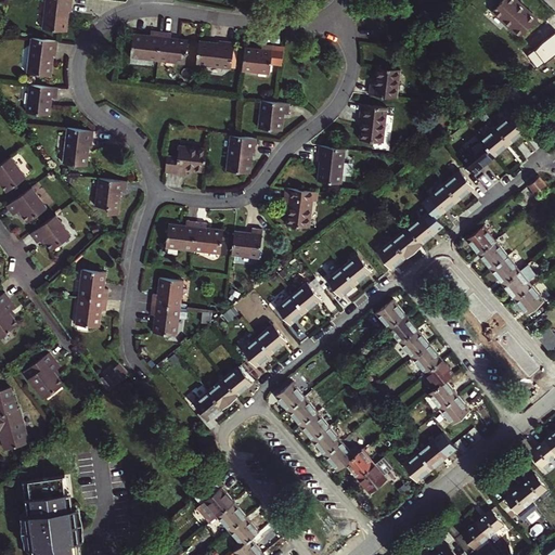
[(72,0),(47,0),(43,29),(63,31),(65,13),(71,13),(72,0)]
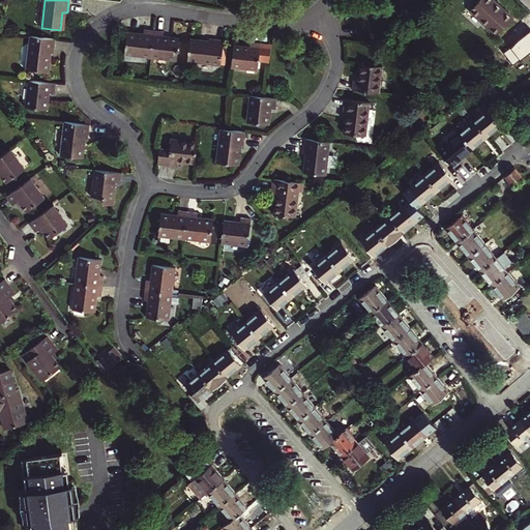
[(472,11),(497,35),(513,18),(494,0),(475,0),(479,3),(472,11)]
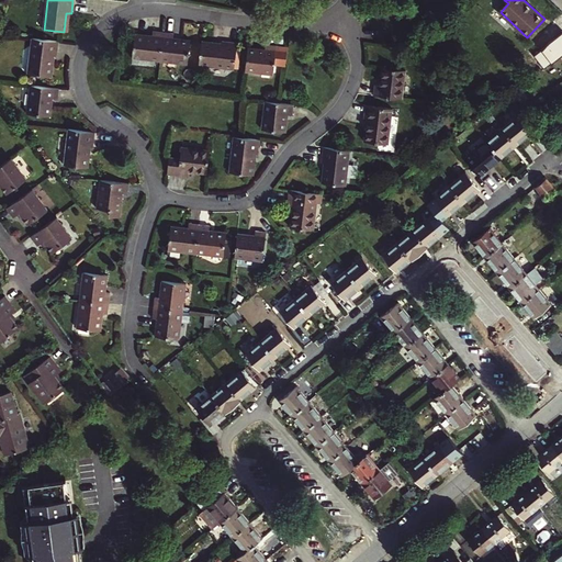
[(561,21),(550,31),(561,45),(561,21)]
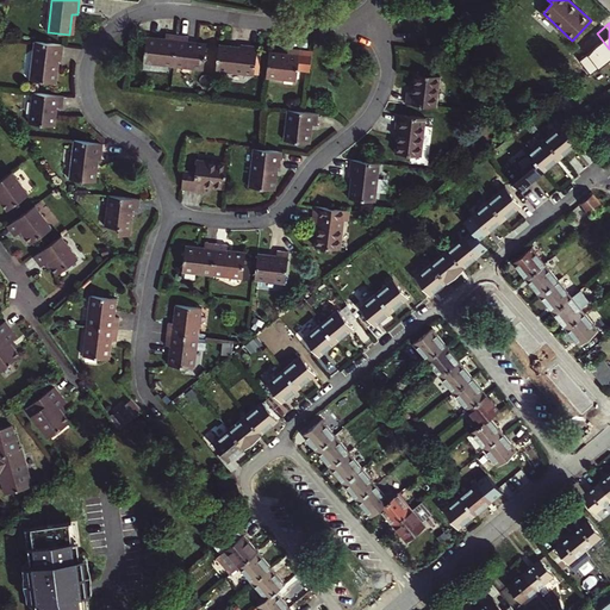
[(165,41),(147,38),(143,61),(174,66),(179,35),(166,32),(165,41)]
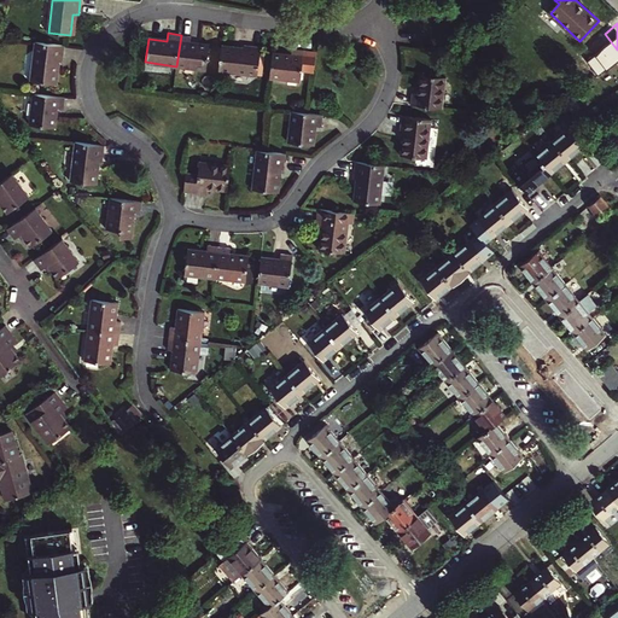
[(181,35),(176,66),(208,70),(210,46),(192,44),(193,36),(181,35)]
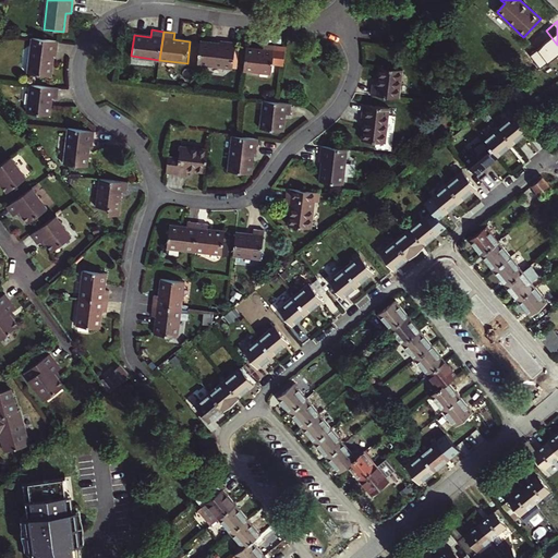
[(57,43),(32,39),(27,74),(48,77),(51,58),(56,58),(57,43)]
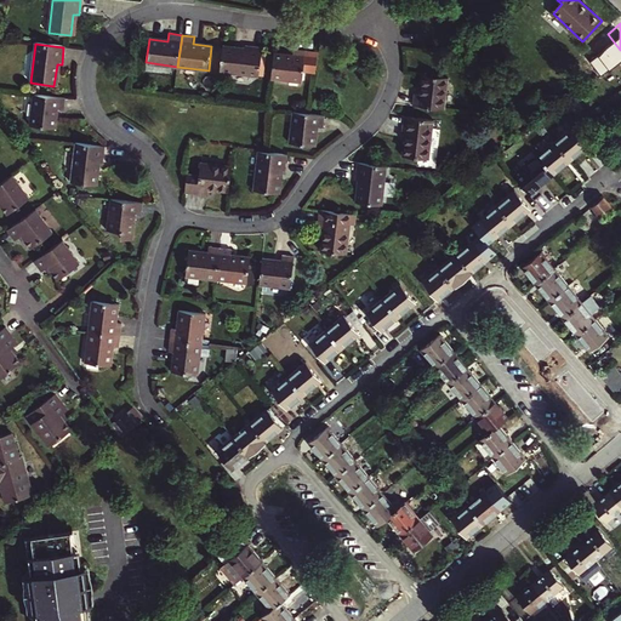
[(245,52),(223,50),(221,73),(260,79),(263,50),(246,47),(245,52)]
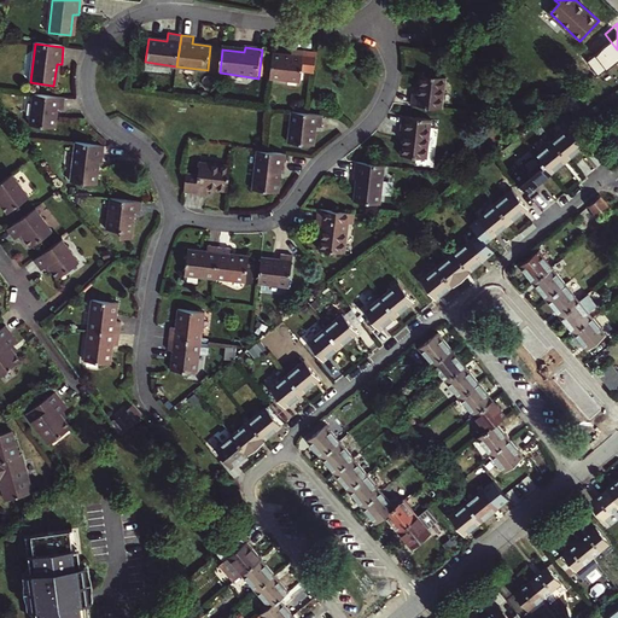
[(290,58),(273,56),(269,80),(298,83),(299,75),(312,76),(314,56),(291,52),(290,58)]
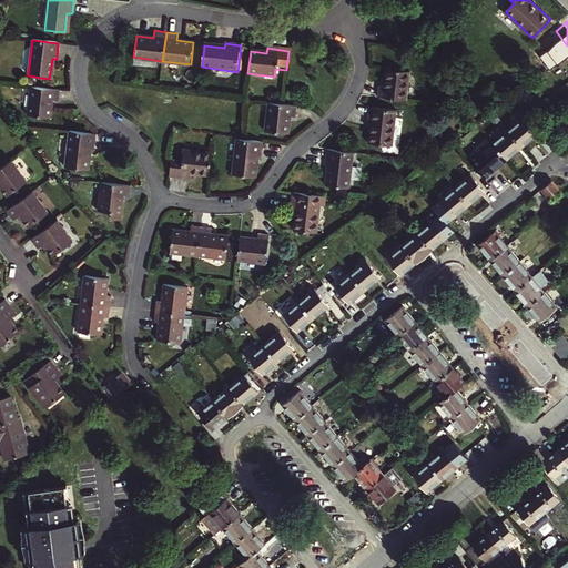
[(377,87),(375,98),(404,101),(407,72),(385,69),(383,87),(377,87)]
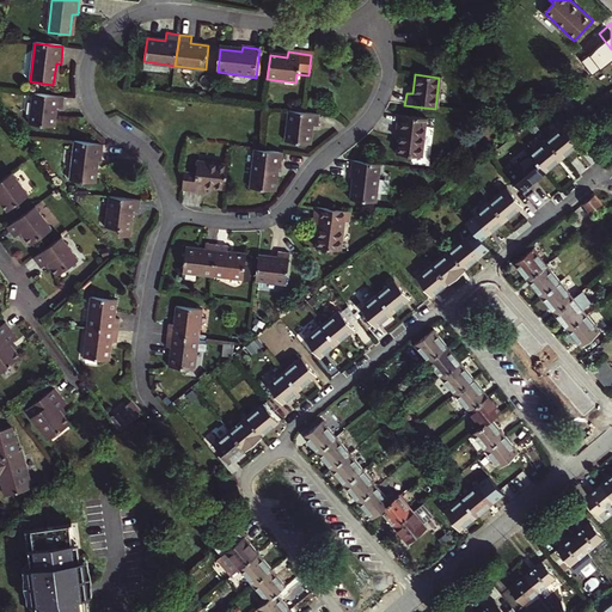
[(63,99),(34,96),(30,127),(53,129),(55,111),(62,112),(63,99)]
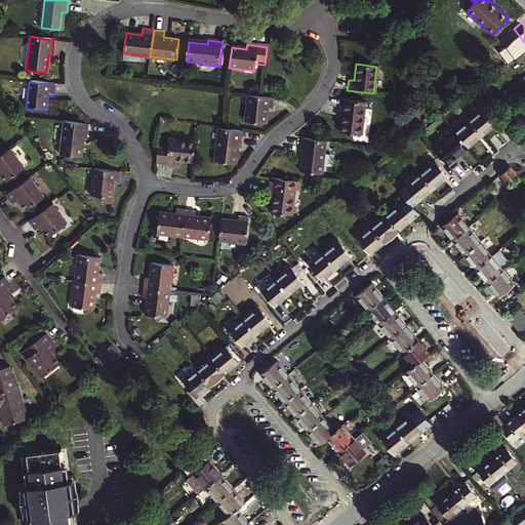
[(488,96),(481,87),(468,97),(474,105),(479,99),(481,103),(488,96)]
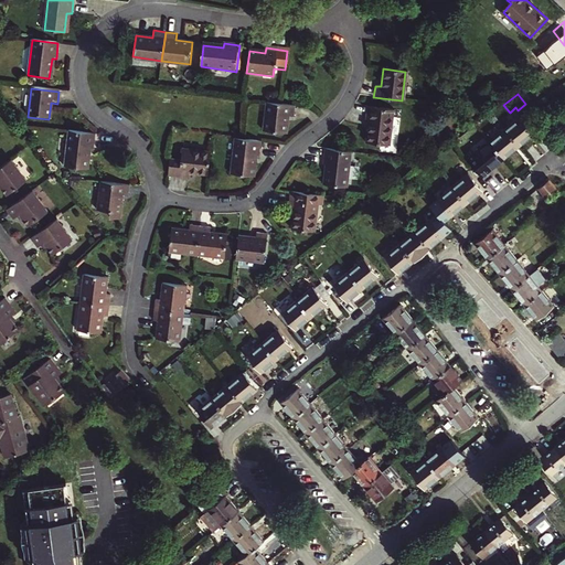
[(294,120),(295,108),(266,106),(264,134),(285,136),(286,119),(294,120)]
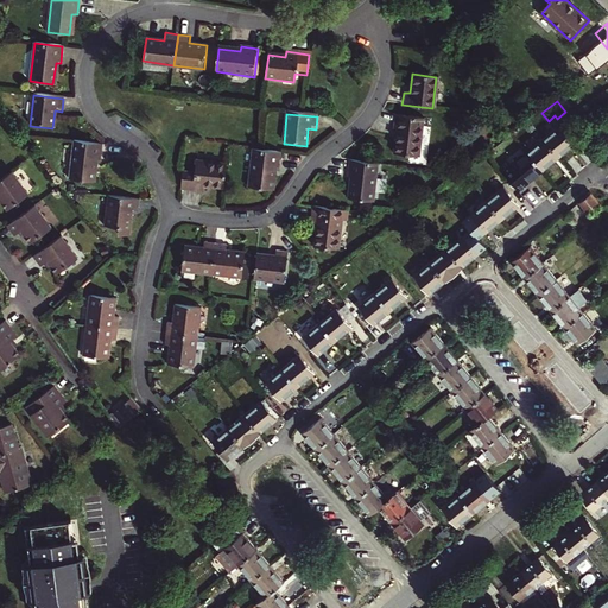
[(420,120),(392,116),(390,132),(394,133),(392,154),(416,158),(420,120)]
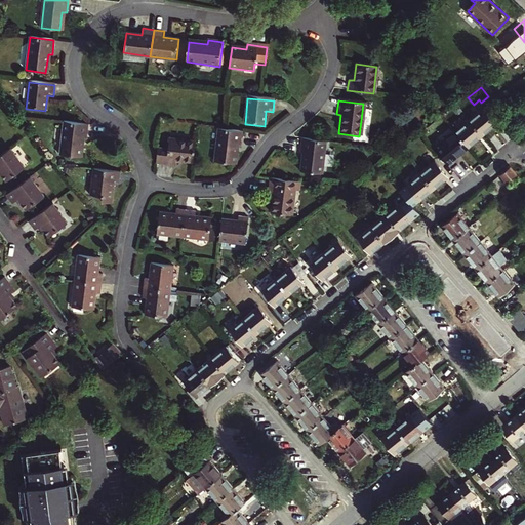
[(470,119),(483,134),(496,123),(484,108),(470,119)]
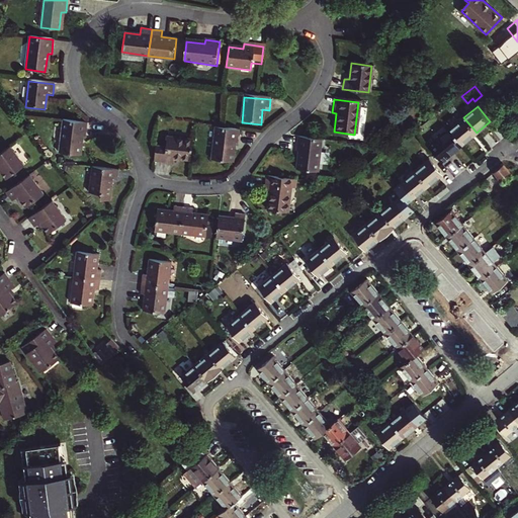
[(449,128),(462,145),(477,133),(463,117),(449,128)]
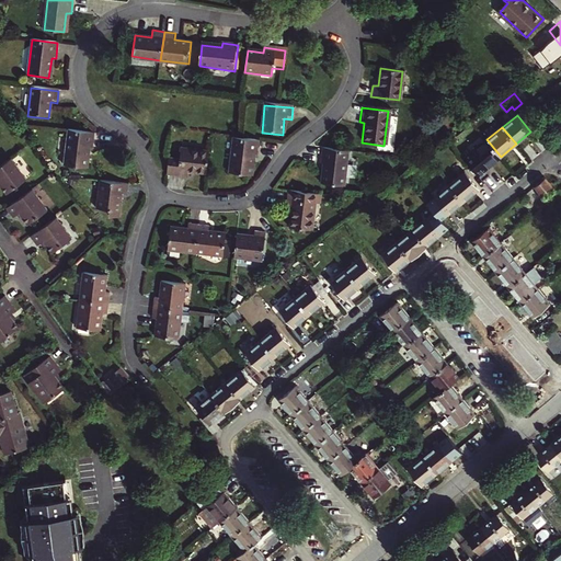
[(102,134),(76,132),(72,165),(94,168),(96,148),(101,148),(102,134)]
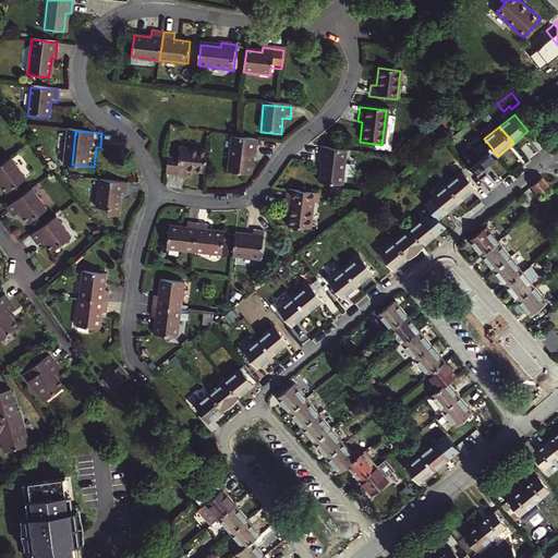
[(463,158),(478,177),(485,171),(482,168),(498,156),(484,138),(469,152),(471,153),(463,158)]
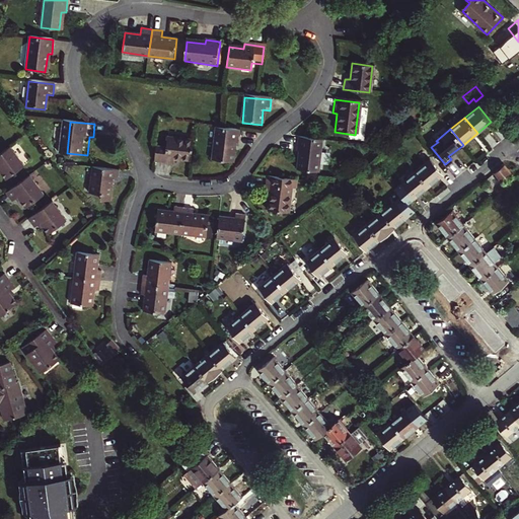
[(238,133),(215,130),(211,163),(230,165),(233,148),(237,148),(238,133)]
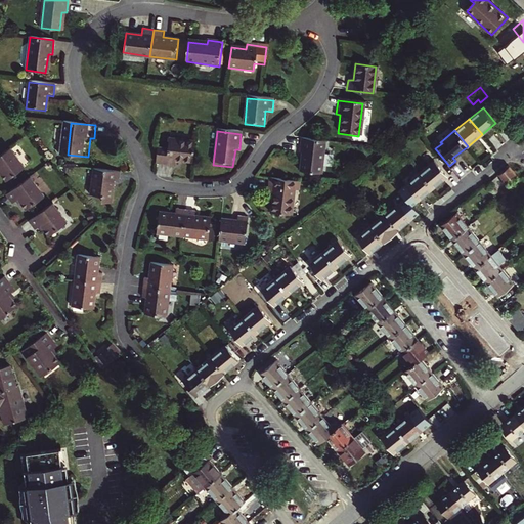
[(167,148),(160,147),(158,164),(175,166),(176,159),(191,162),(193,141),(168,138),(167,148)]
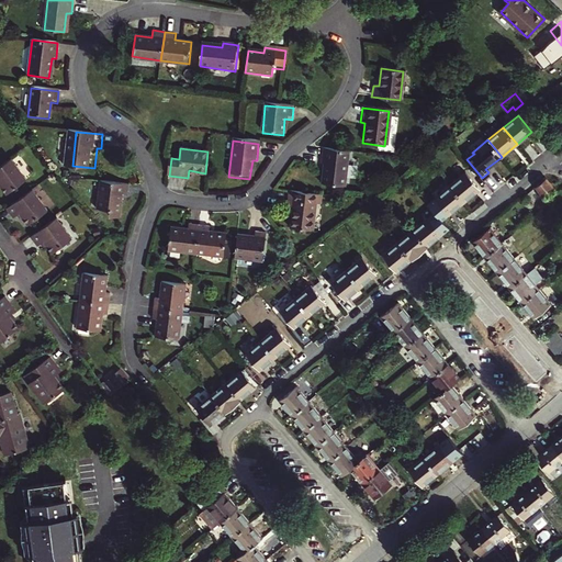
[(345,155),(317,152),(315,167),(321,167),(318,188),(340,190),(345,155)]
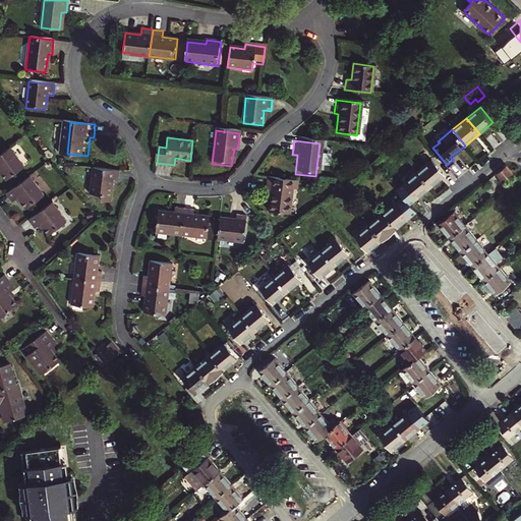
[(27,168),(12,149),(0,158),(0,172),(2,171),(4,175),(9,181),(27,168)]
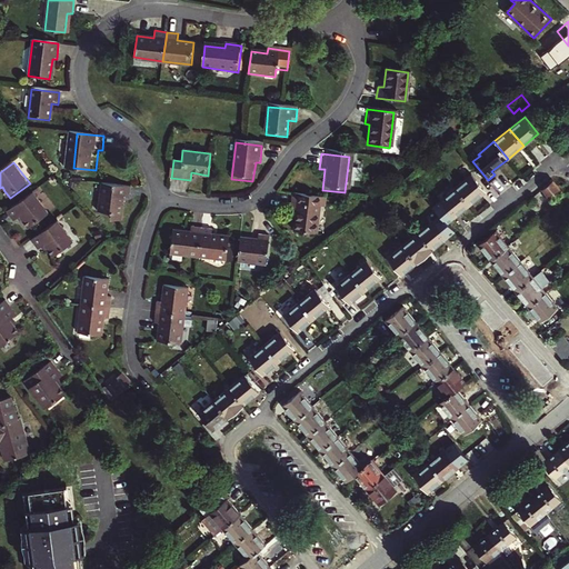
[(471,175),(456,188),(469,205),(485,191),(471,175)]
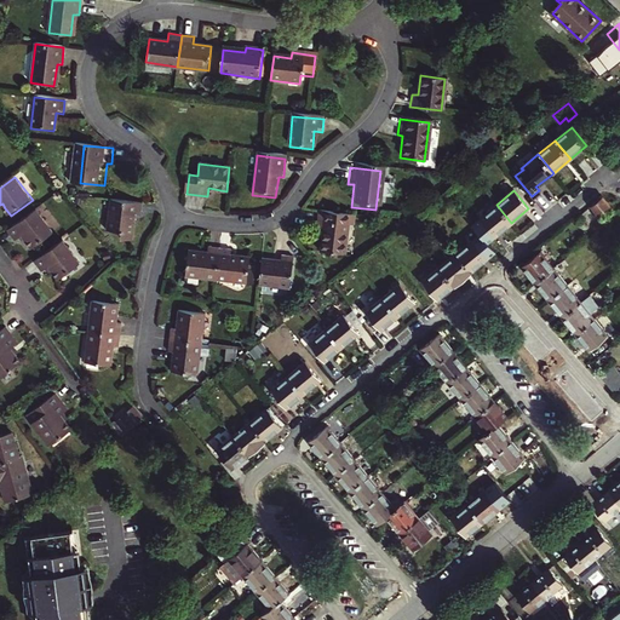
[(613,210),(601,196),(591,206),(602,219),(613,210)]
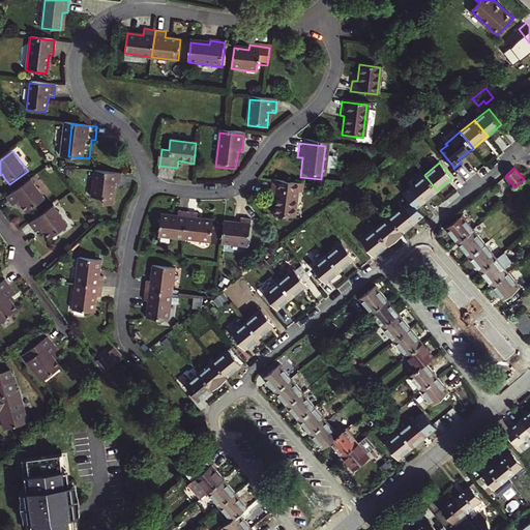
[(124,175),(97,172),(94,198),(115,200),(117,183),(122,184),(124,175)]
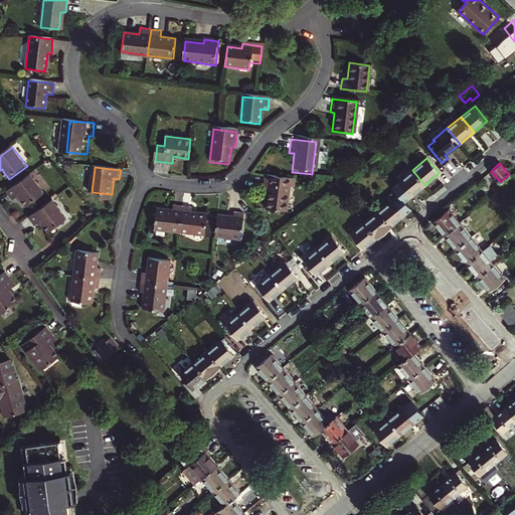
[(410,196),(424,185),(412,170),(398,181),(410,196)]
